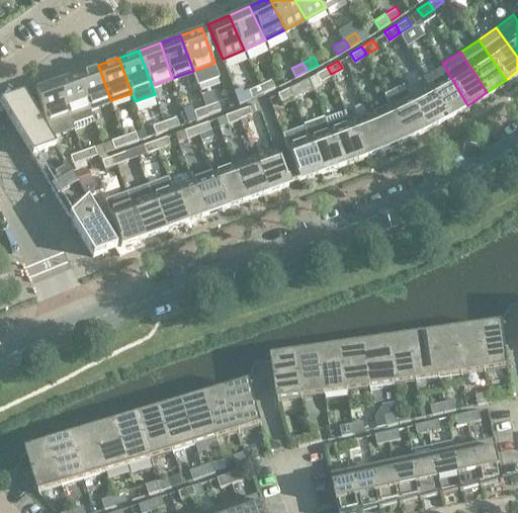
[(428,82),(447,116),(467,105),(442,63),(422,74),(427,83),(428,82)]
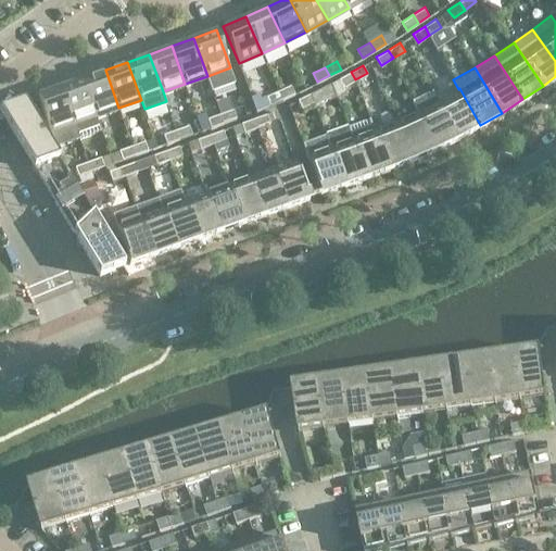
[(118,108),(105,70),(84,78),(97,115),(118,108)]
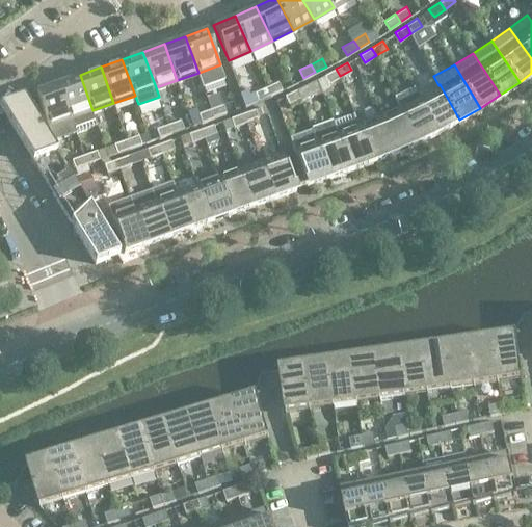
[(340,76),(336,69),(324,75),(328,83),(340,76)]
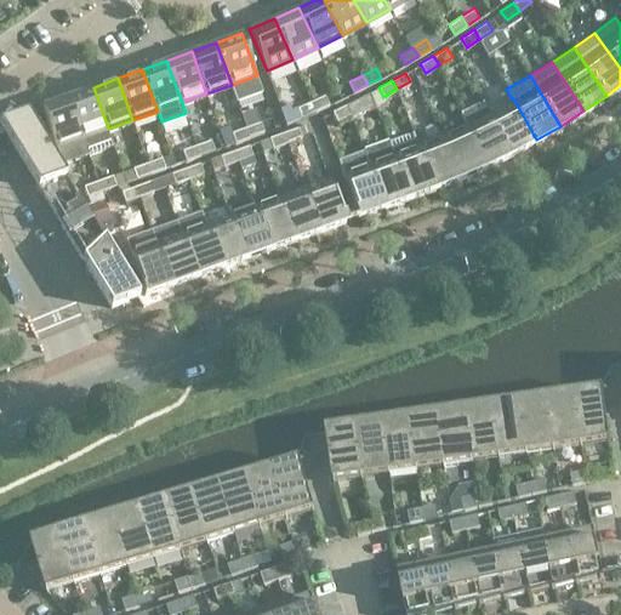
[(113,142),(108,129),(93,87),(68,96),(89,152),(113,142)]
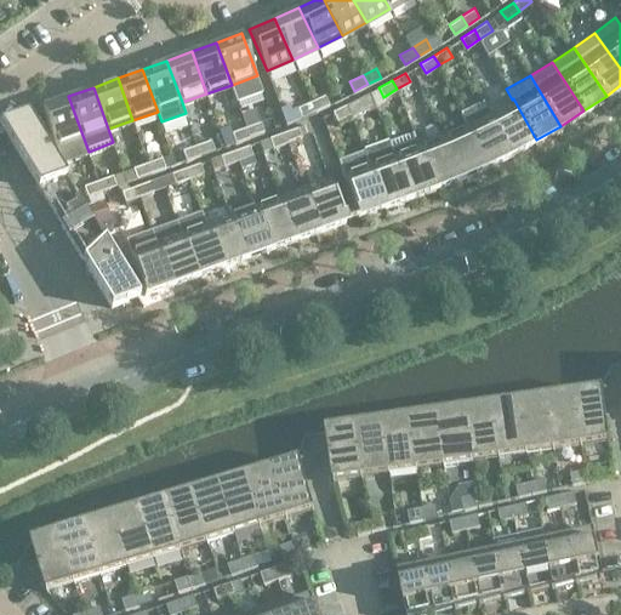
[(370,91),(360,97),(347,103),(352,113),(376,104),(370,91)]
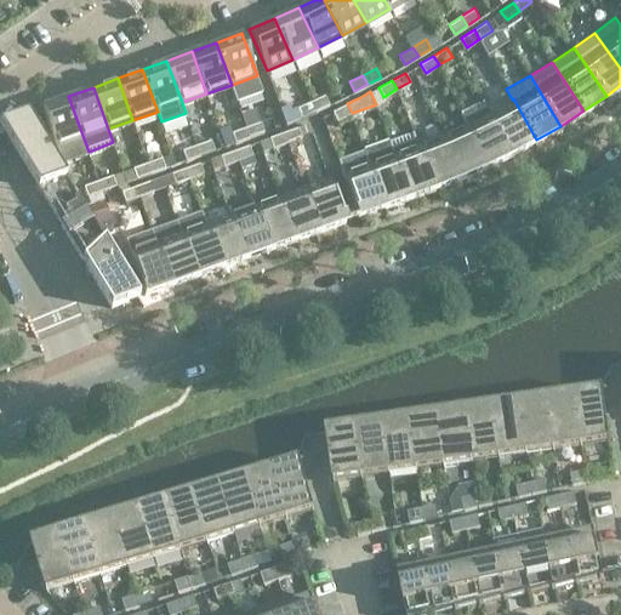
[(311,100),(315,109),(329,103),(325,94),(311,100)]
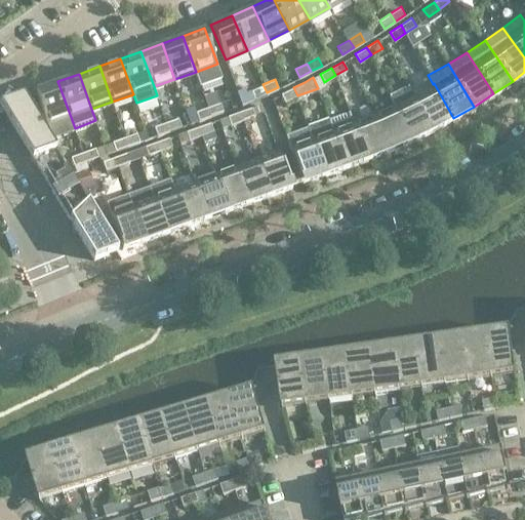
[(75,128),(57,81),(36,89),(52,135),(75,128)]
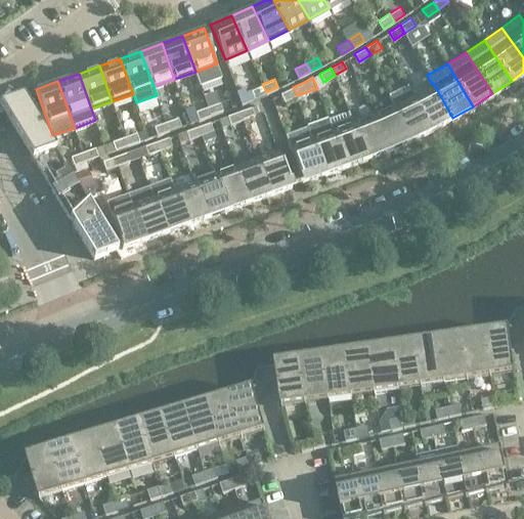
[(388,92),(393,103),(410,139),(431,129),(413,94),(407,82),(388,92)]
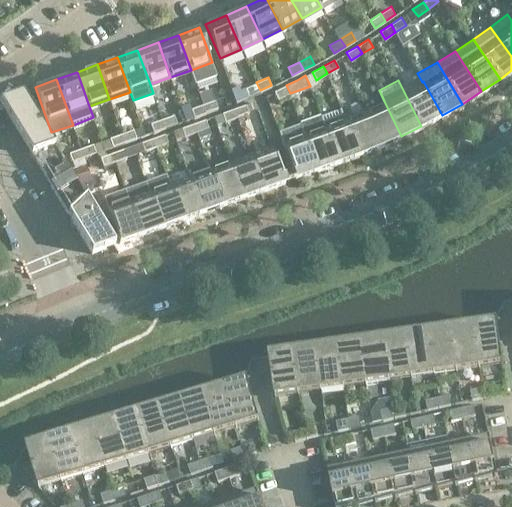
[(423,81),(422,82),(404,92),(421,126),(442,115),(423,81)]
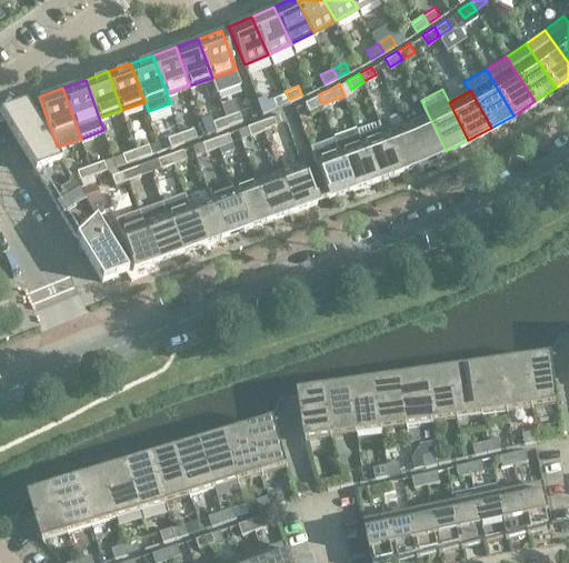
[(276,106),(289,100),(285,91),(272,97),(276,106)]
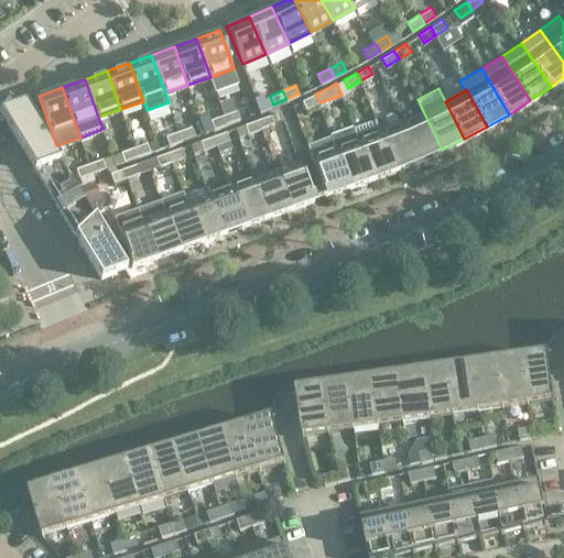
[(320,102),(315,94),(302,100),(306,109),(320,102)]
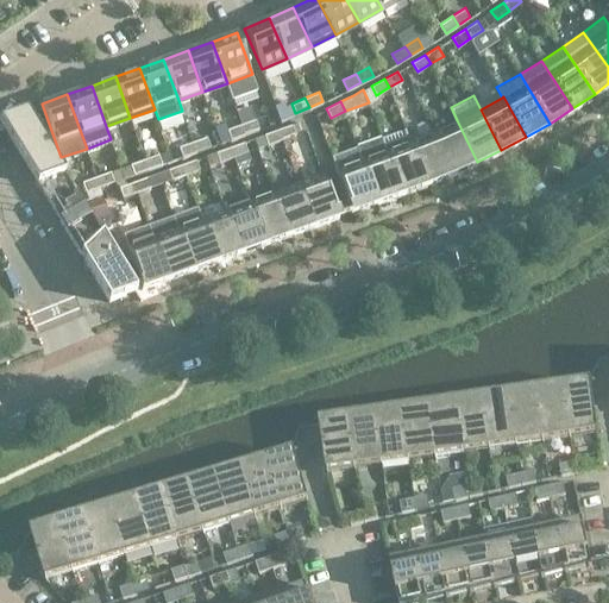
[(295,113),(292,104),(276,110),(281,120),(295,113)]
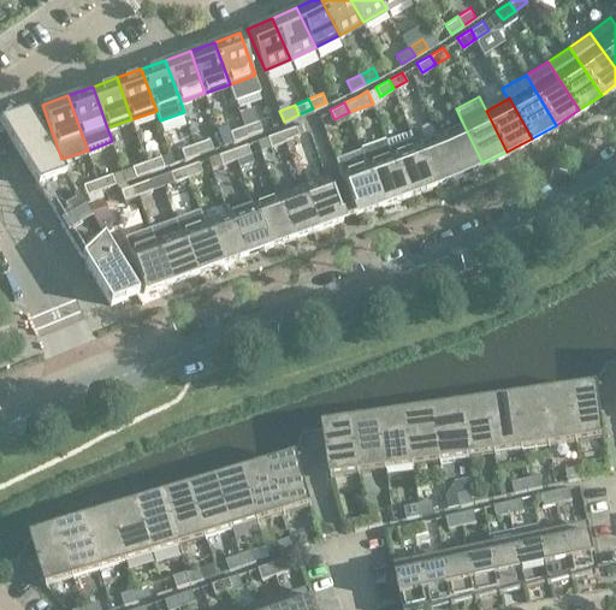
[(0,119),(0,120),(59,219),(84,203),(29,112),(27,110),(0,119)]
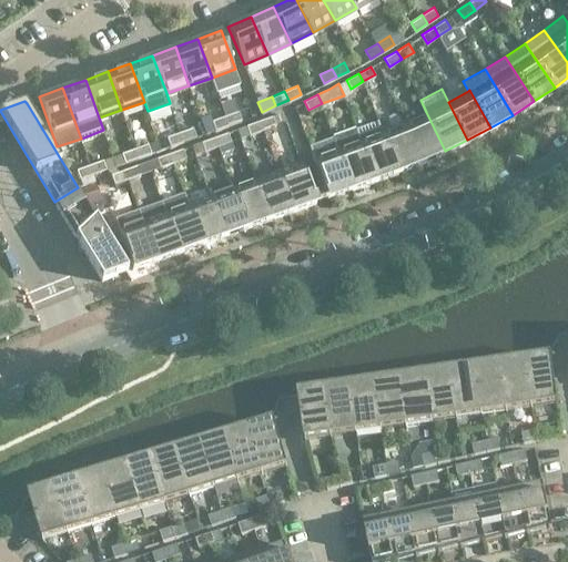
[(229,124),(242,119),(239,110),(225,114),(229,124)]
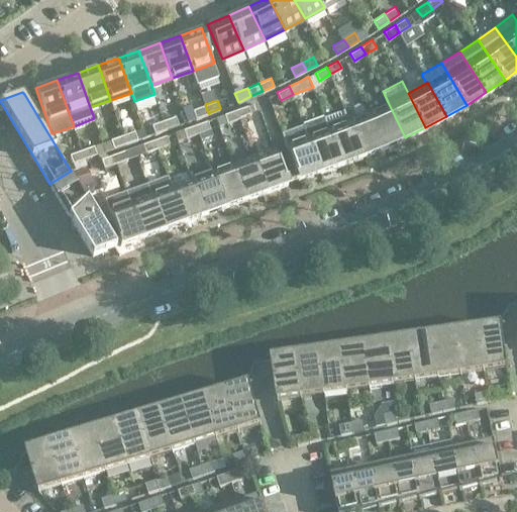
[(405,137),(388,102),(369,111),(384,147),(405,137)]
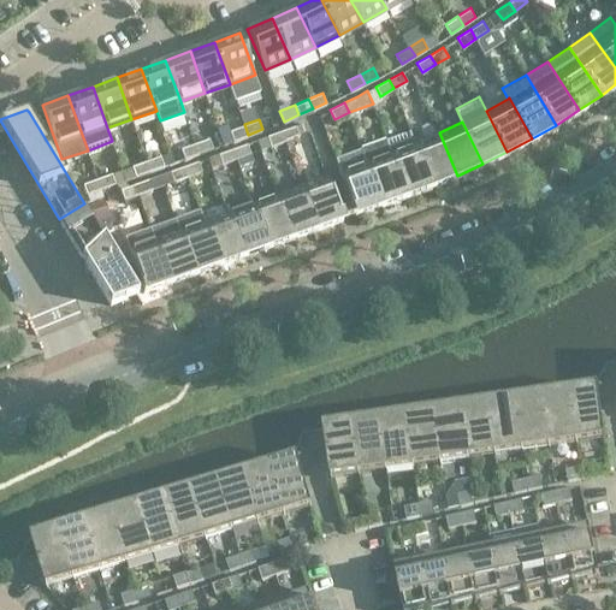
[(234,140),(248,135),(244,124),(230,130),(234,140)]
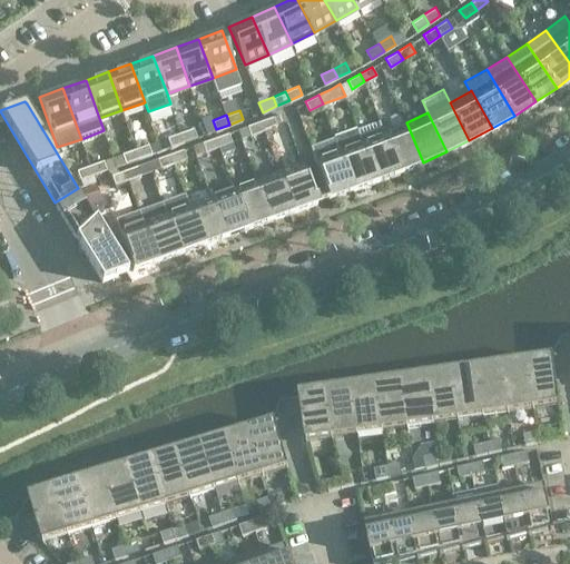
[(261,120),(264,129),(277,125),(274,116),(261,120)]
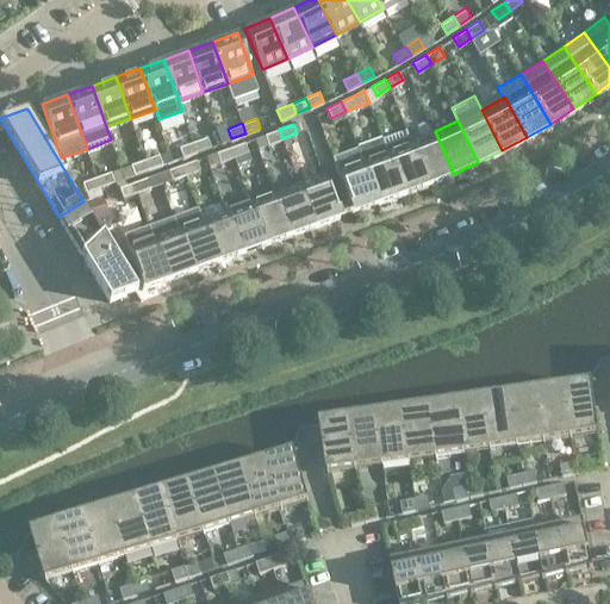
[(381,136),(403,194),(428,185),(411,141),(405,128),(381,136)]
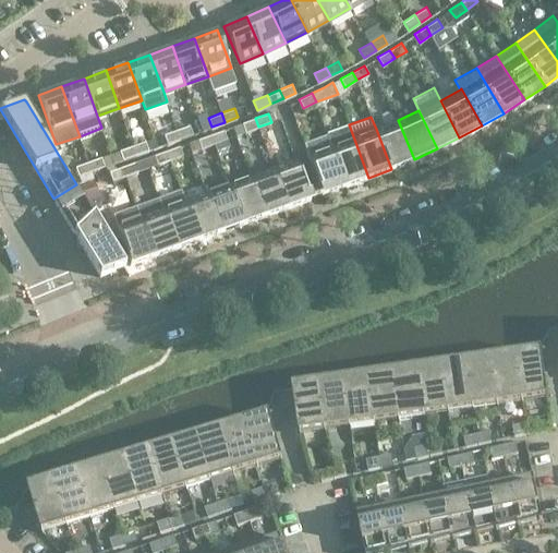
[(255,118),(242,122),(245,131),(258,127),(255,118)]
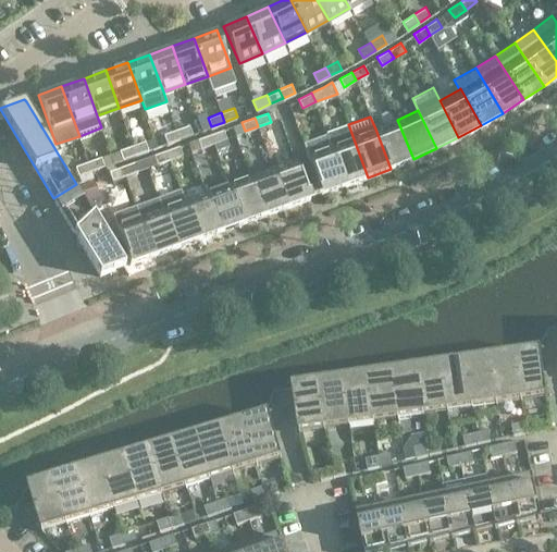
[(397,120),(375,129),(391,169),(413,159),(397,120)]
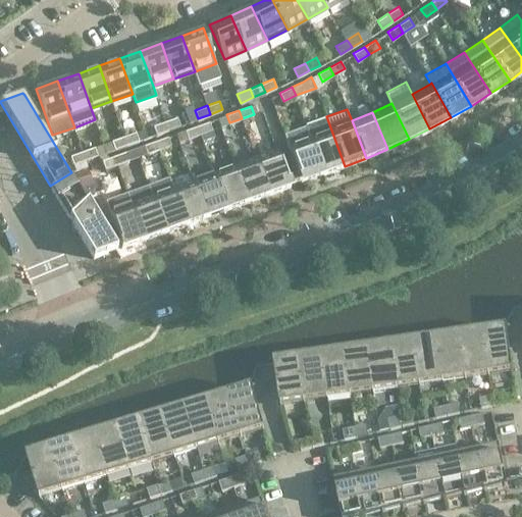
[(168,128),(180,124),(177,116),(165,120),(168,128)]
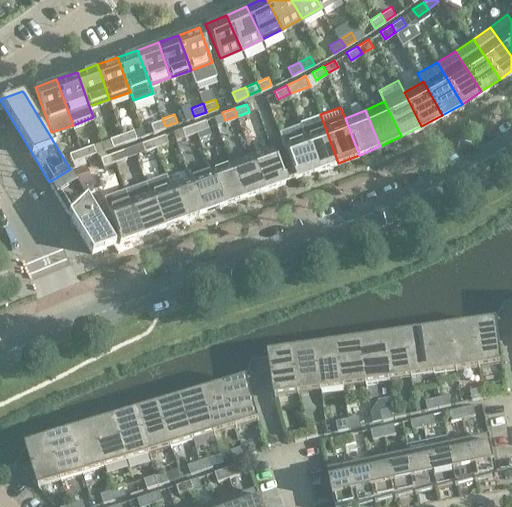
[(320,114),(300,121),(317,170),(338,163),(320,114)]
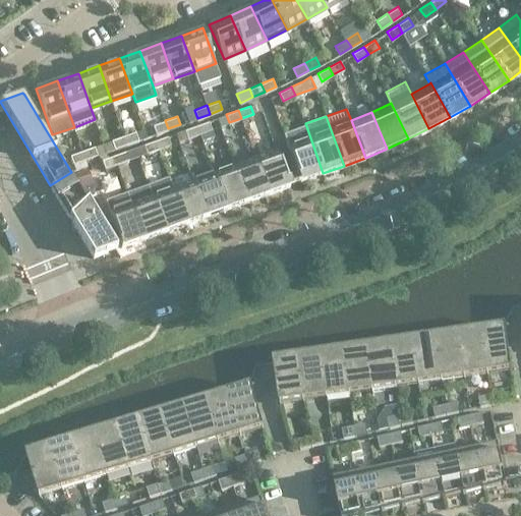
[(156,133),(168,128),(165,120),(153,124),(156,133)]
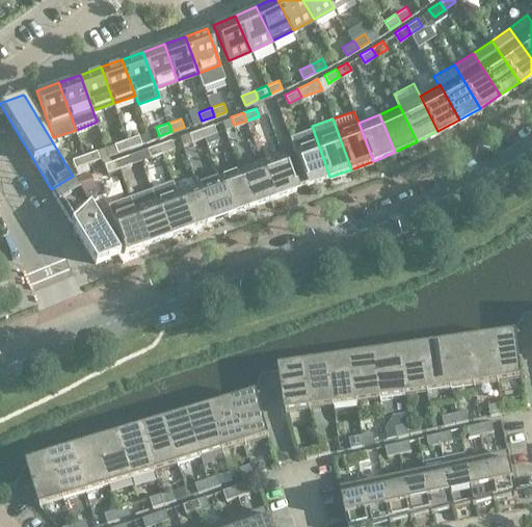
[(201,128),(204,136),(216,132),(213,123),(201,128)]
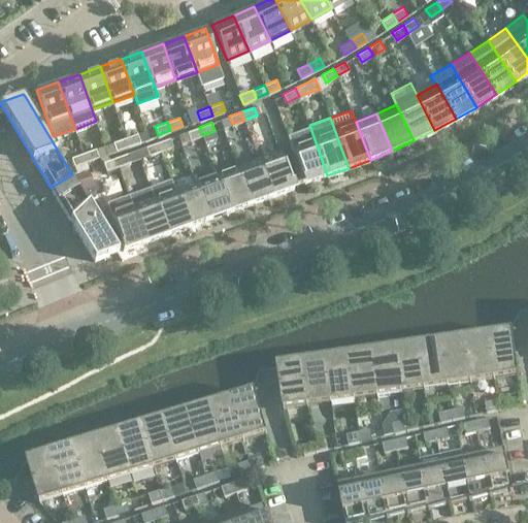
[(303,182),(304,183),(327,175),(309,125),(288,133),(304,181),(303,182)]
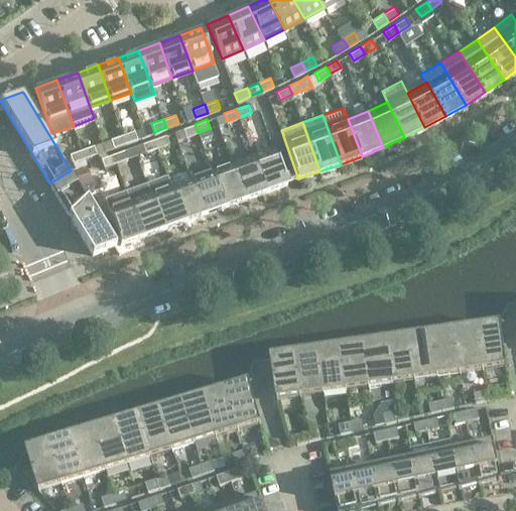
[(195,124),(183,128),(186,136),(198,132),(195,124)]
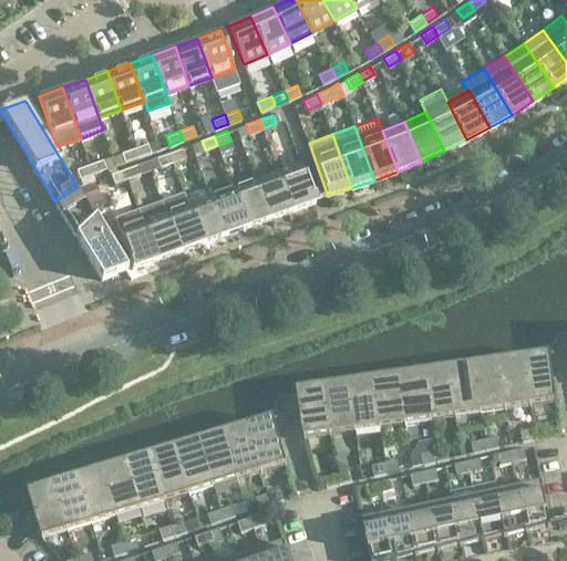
[(156,139),(148,142),(151,152),(160,148),(156,139)]
